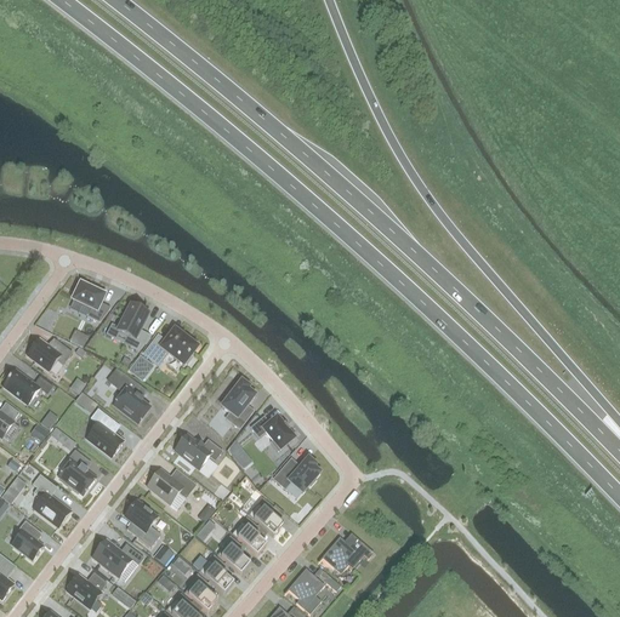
[(79,283),(72,298),(90,308),(86,315),(98,321),(109,306),(100,302),(103,293),(79,283)]
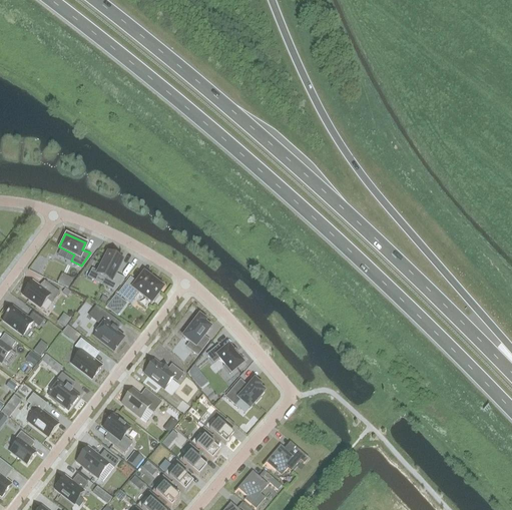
[(107,251),(96,273),(110,280),(107,286),(113,290),(123,276),(115,272),(121,259),(107,251)]
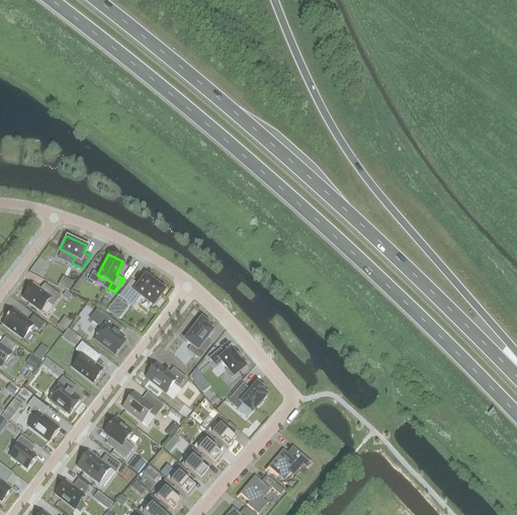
[(131,279),(119,294),(132,304),(139,293),(152,304),(153,303),(155,304),(159,297),(158,296),(164,288),(145,274),(137,283),(131,279)]
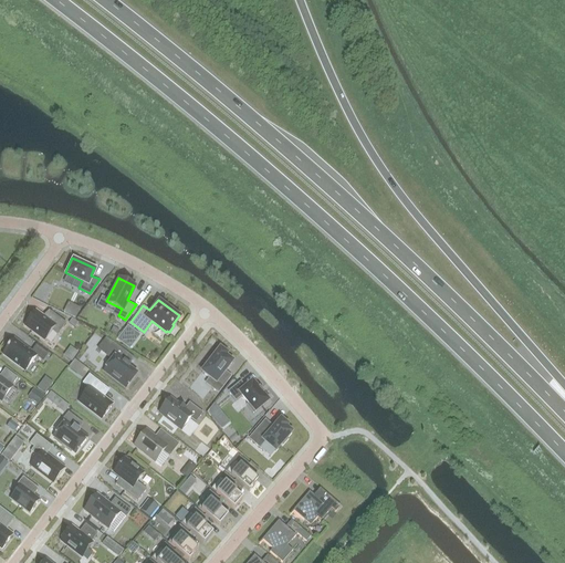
[(79,305),(73,303),(69,312),(74,315),(79,305)]
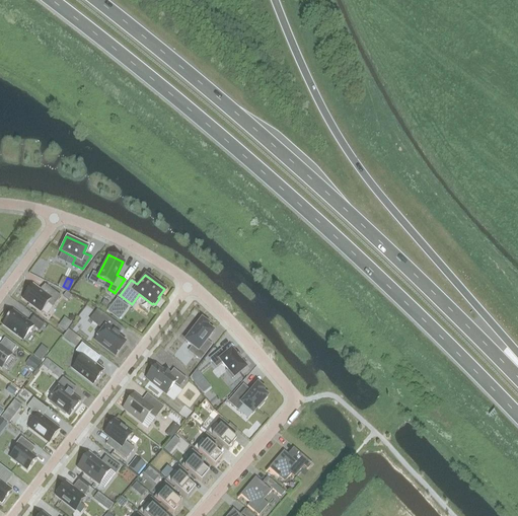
[(31,282),(21,296),(41,309),(47,300),(52,304),(59,294),(44,282),(39,288),(31,282)]
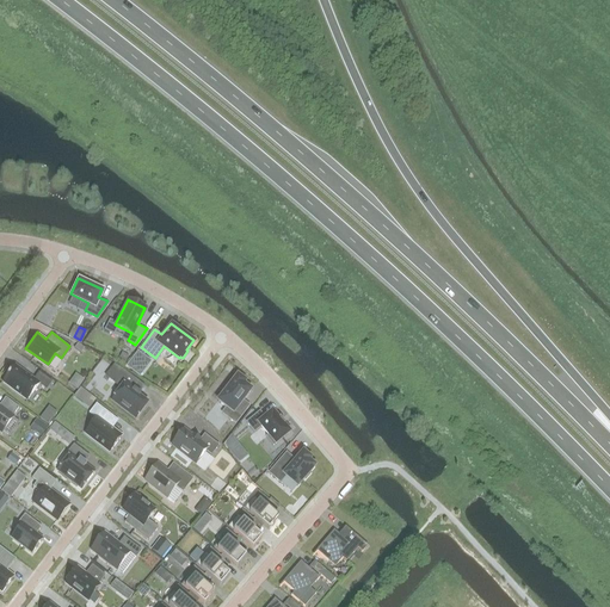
[(76,340),(73,345),(80,351),(84,345),(76,340)]
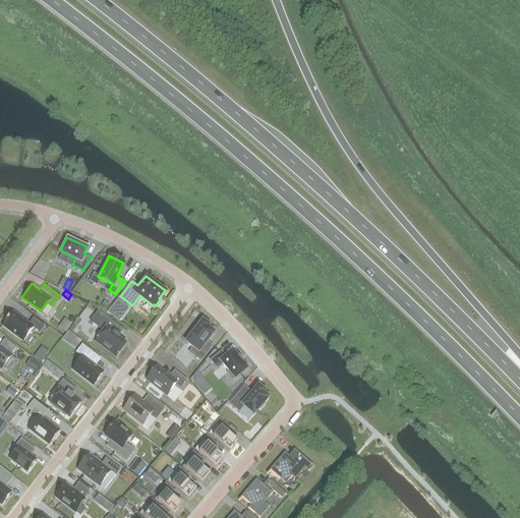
[(118,296),(108,309),(118,317),(128,304),(118,296)]
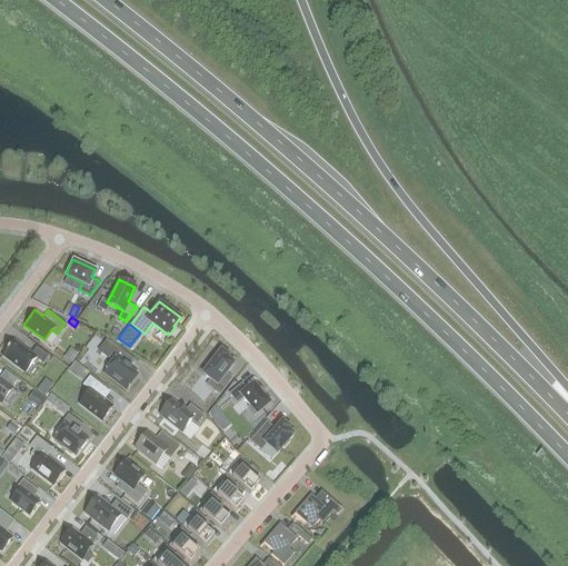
[(106,337),(98,348),(108,357),(109,357),(111,359),(111,360),(103,370),(111,376),(110,377),(117,383),(118,381),(126,387),(136,374),(128,368),(129,366),(128,365),(123,361),(129,355),(113,343),(106,337)]
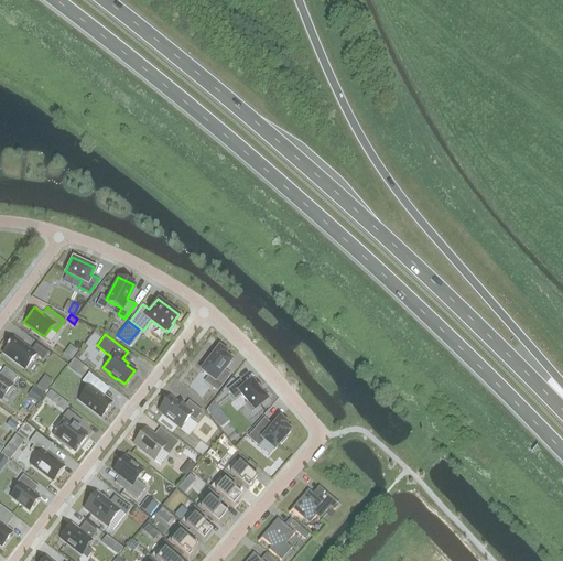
[(7,345),(2,351),(24,367),(34,353),(42,358),(47,351),(35,341),(30,348),(13,335),(8,343),(7,343),(6,345),(7,345)]
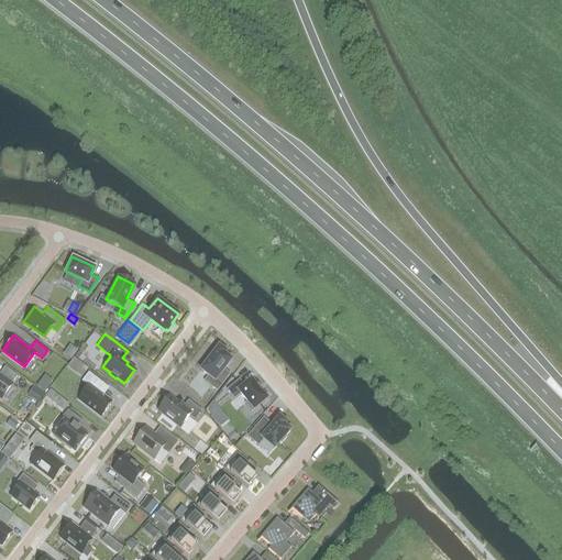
[(205,361),(200,368),(207,373),(213,379),(209,383),(216,388),(226,375),(220,371),(223,368),(226,365),(224,364),(230,358),(223,352),(224,350),(218,344),(211,353),(209,352),(202,360),(205,361)]
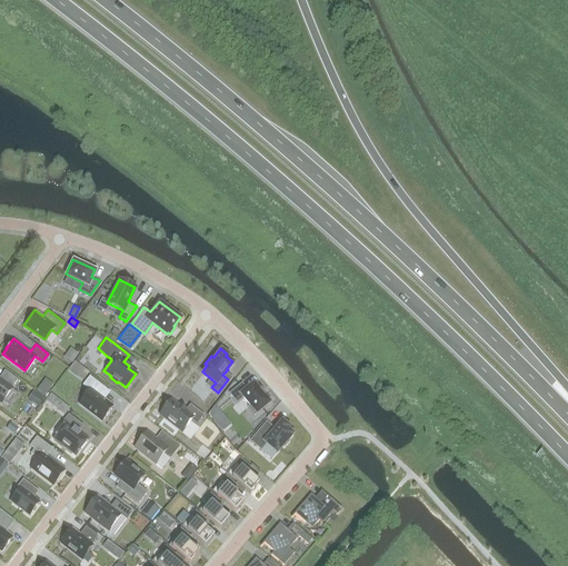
[(73,359),(68,367),(75,373),(81,365),(73,359)]
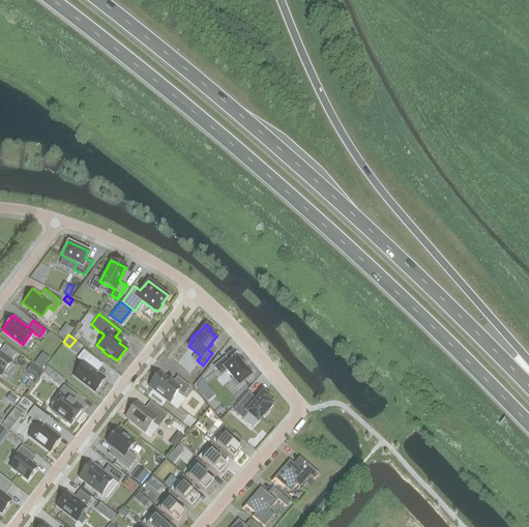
[(0,373),(1,374),(11,360),(9,358),(16,351),(4,343),(0,348),(0,373)]
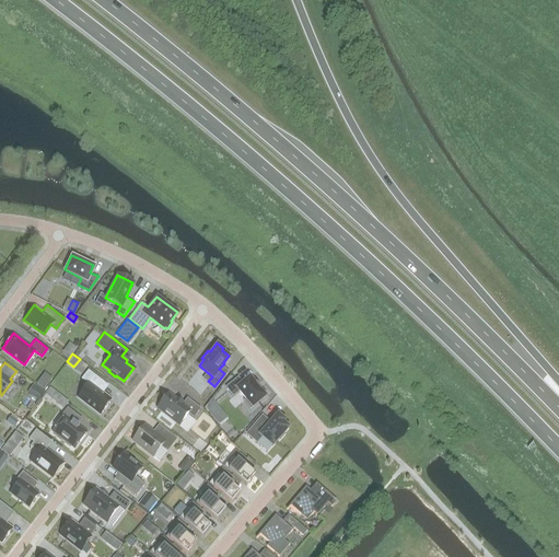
[(88,382),(78,395),(100,412),(111,398),(96,387),(103,380),(88,368),(81,376),(88,382)]
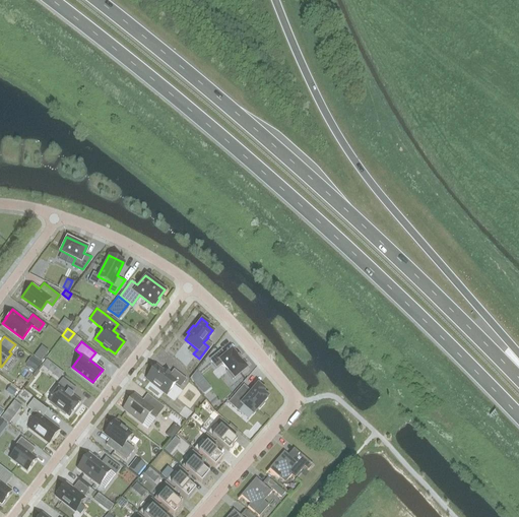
[(41,343),(34,353),(40,359),(48,348),(41,343)]
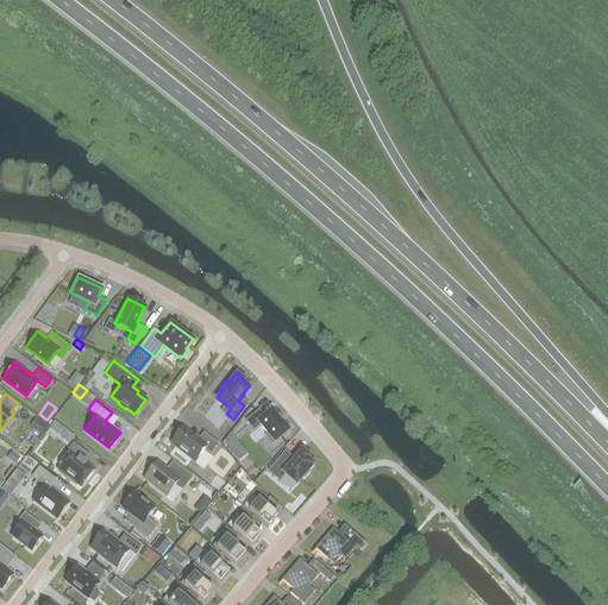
[(258,408),(245,418),(252,428),(259,422),(267,432),(264,433),(271,441),(287,428),(281,421),(282,420),(279,415),(276,416),(270,408),(263,414),(258,408)]
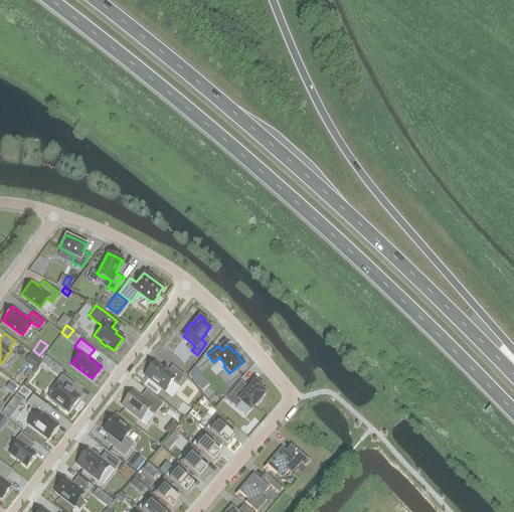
[(30,351),(25,359),(34,365),(39,358),(30,351)]
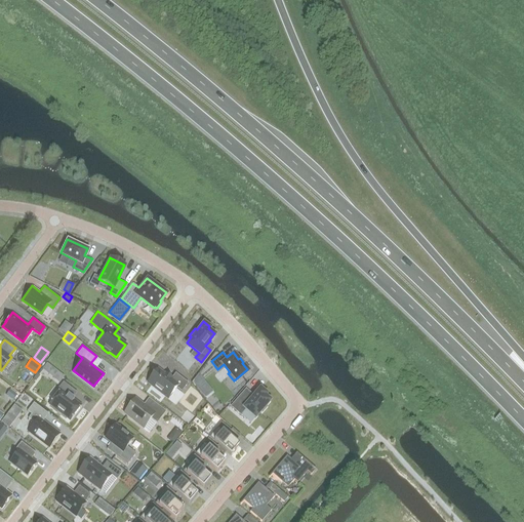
[(150,377),(148,379),(167,396),(175,386),(180,390),(187,382),(174,371),(171,376),(165,372),(164,373),(157,367),(155,370),(149,377),(150,377)]
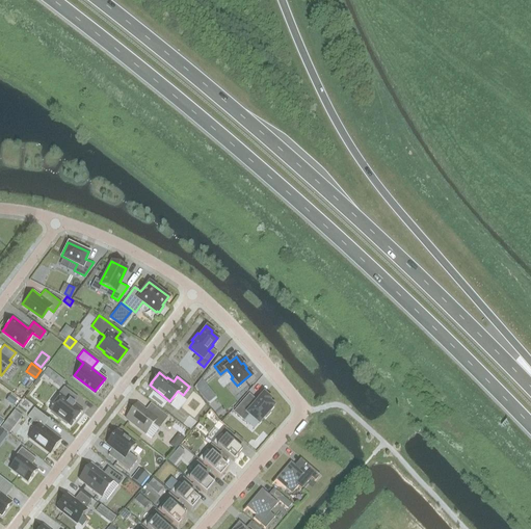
[(55,373),(51,378),(59,385),(63,379),(55,373)]
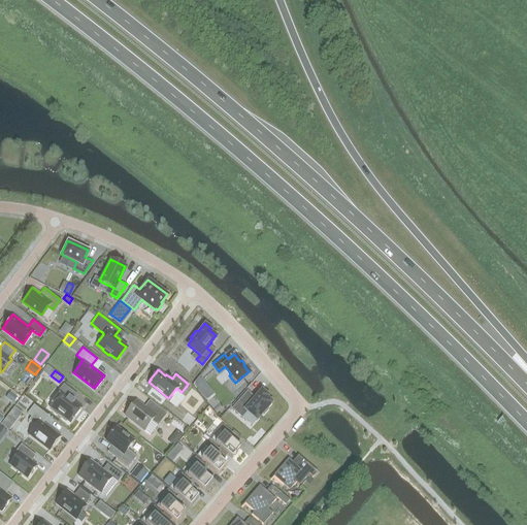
[(213,392),(199,374),(192,383),(205,398),(213,392)]
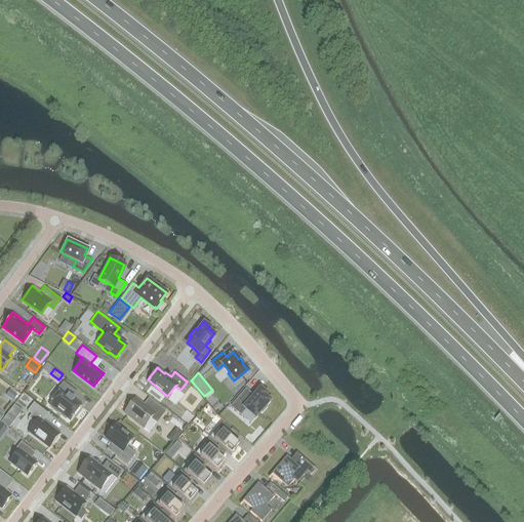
[(59,388),(49,402),(70,417),(80,403),(66,392),(71,386),(63,379),(57,387),(59,388)]
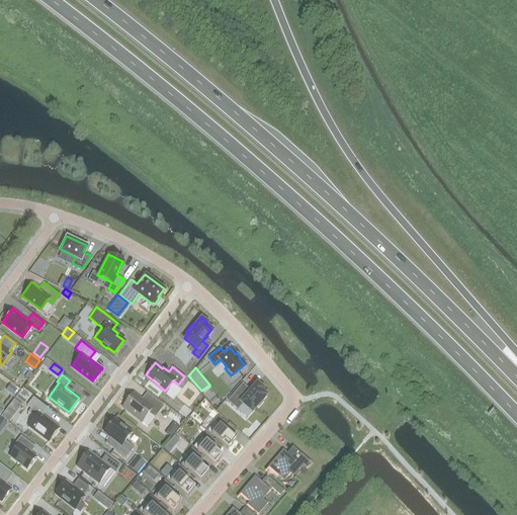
[(242,382),(228,399),(237,407),(241,402),(251,410),(257,404),(257,405),(263,399),(262,398),(266,394),(260,389),(262,387),(256,381),(249,390),(247,388),(247,387),(242,382)]
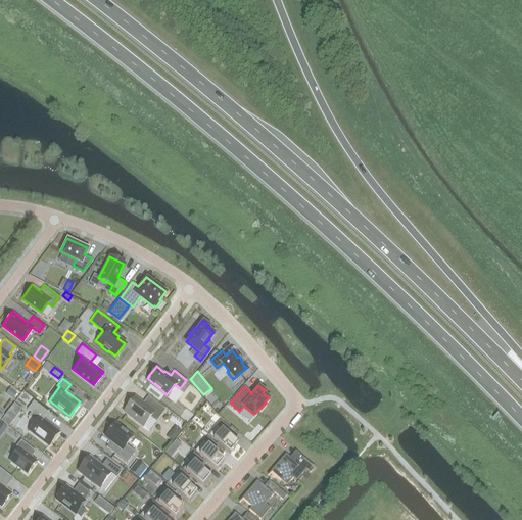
[(10,386),(4,393),(11,399),(17,391),(10,386)]
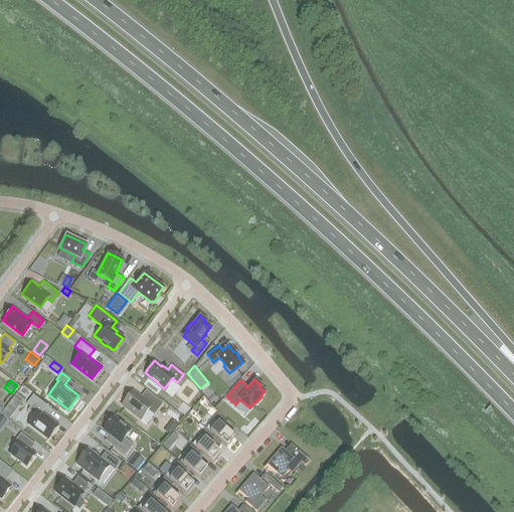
[(23,383),(17,390),(23,394),(28,387),(23,383)]
